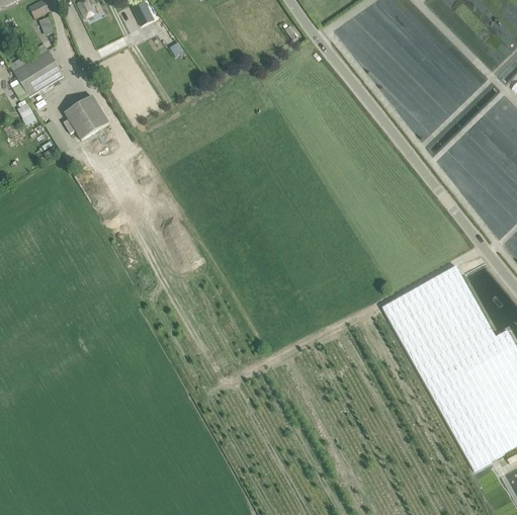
[(27,5),(33,18),(51,10),(46,0),(38,0),(27,5)]
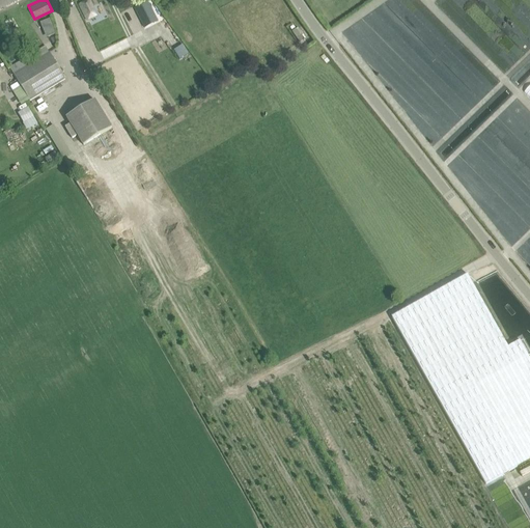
[(78,2),(86,18),(95,14),(89,0),(82,0),(78,2)]
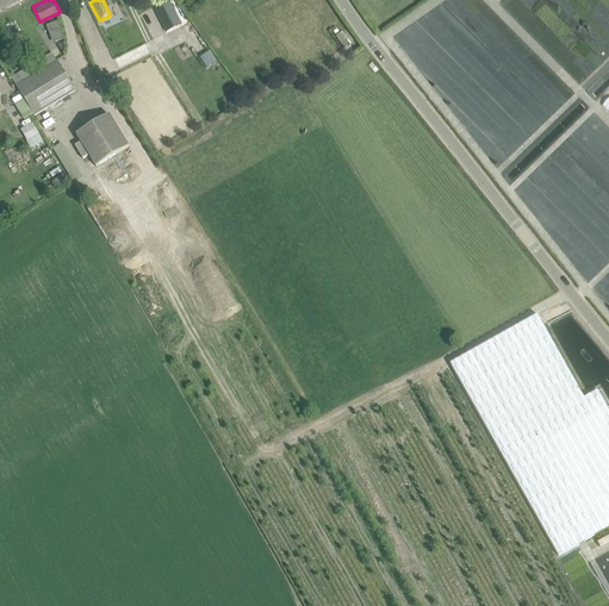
[(180,22),(169,0),(166,0),(153,7),(165,30),(180,22)]
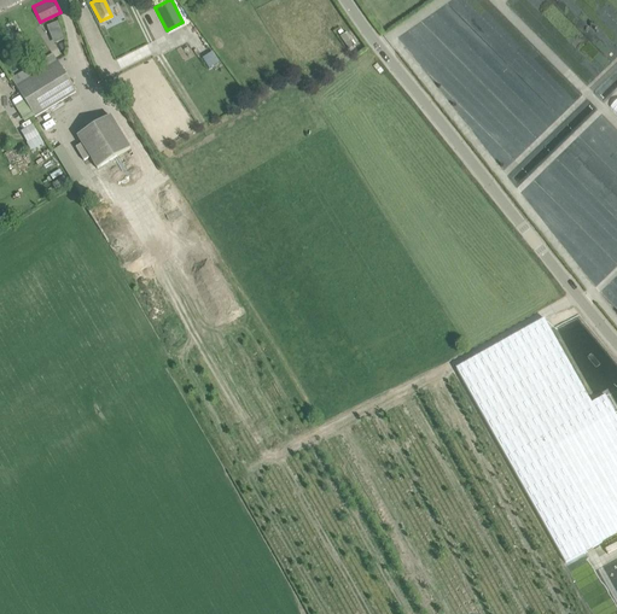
[(127,46),(135,59),(149,51),(140,39),(127,46)]
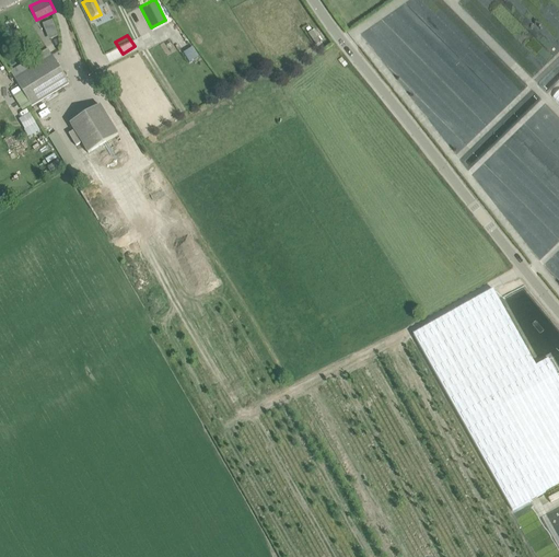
[(9,69),(31,104),(68,81),(46,46),(9,69)]
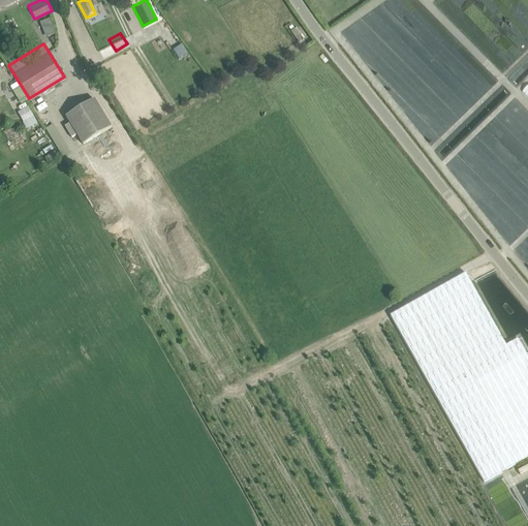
[(64,114),(81,142),(111,124),(94,96),(64,114)]
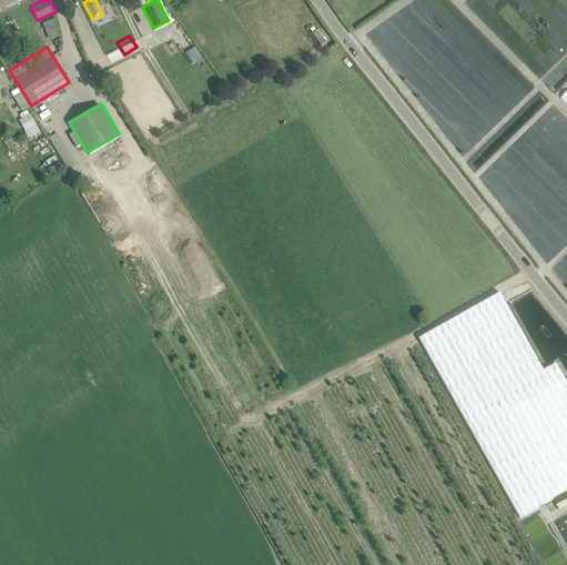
[(418,336),(518,514),(566,486),(566,382),(555,361),(543,369),(499,291),(418,336)]
